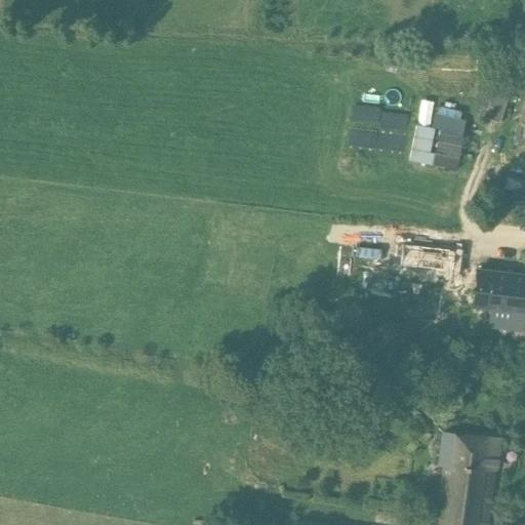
[(416,125),(409,161),(455,170),(463,134),(439,129),(435,153),(430,152),(434,128),(416,125)]
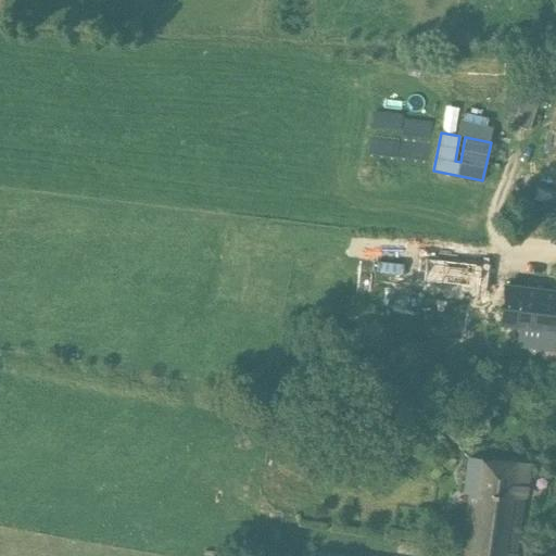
[(421,280),(479,287),(481,265),(425,257),(421,280)]
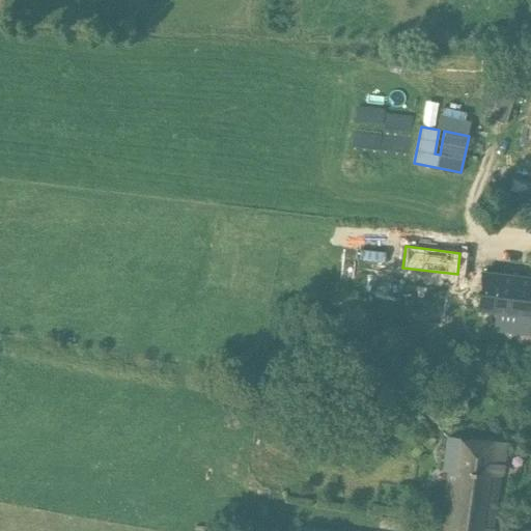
[(482,273),(478,309),(496,311),(494,329),(530,334),(530,323),(530,278),(526,278),(482,273)]
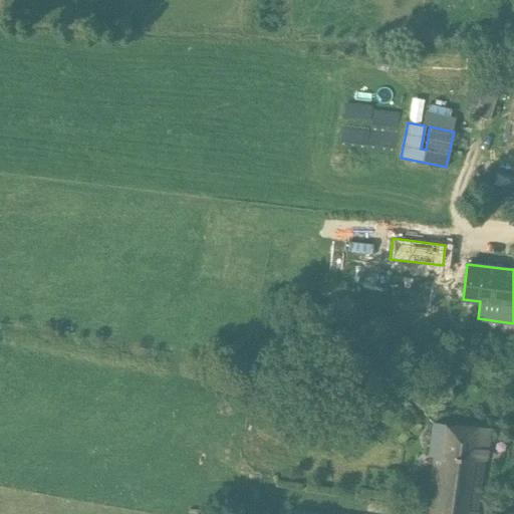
[(477,513),(490,429),(434,423),(429,455),(443,457),(441,476),(432,475),(427,512),(442,513),(477,513)]
